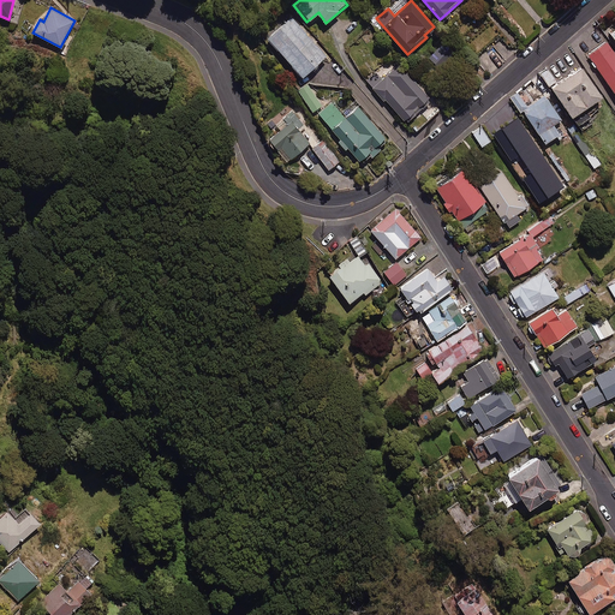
[(326,55),(292,17),(268,37),(302,77),(326,55)]
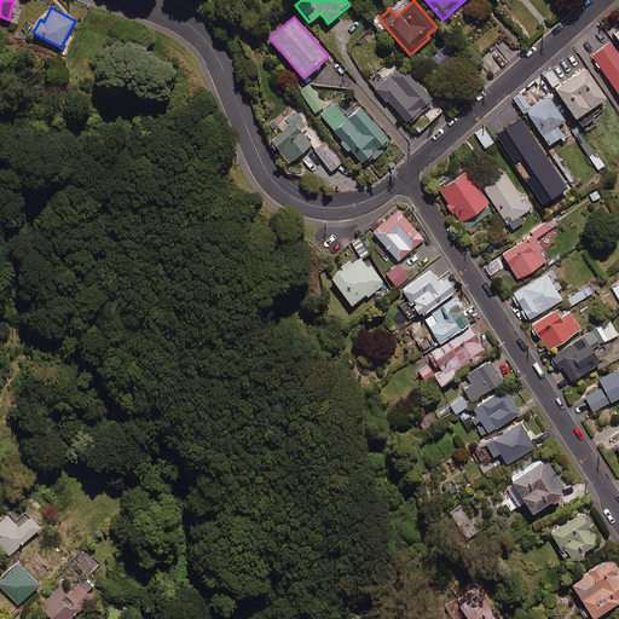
[(618,53),(611,41),(591,56),(618,94),(618,53)]
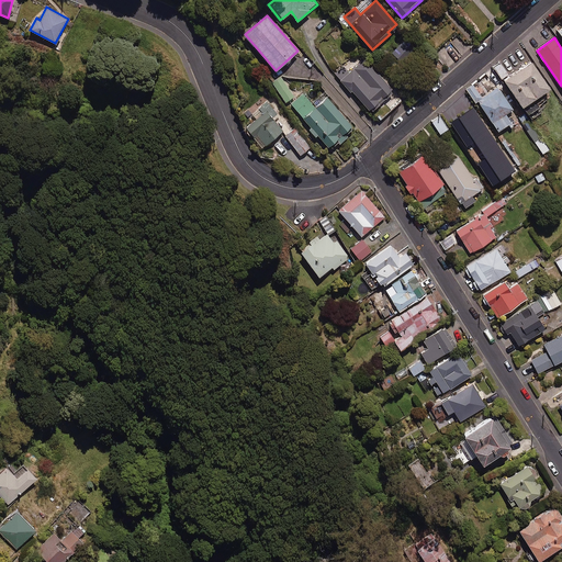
[(418,51),(409,43),(396,56),(405,65),(418,51)]
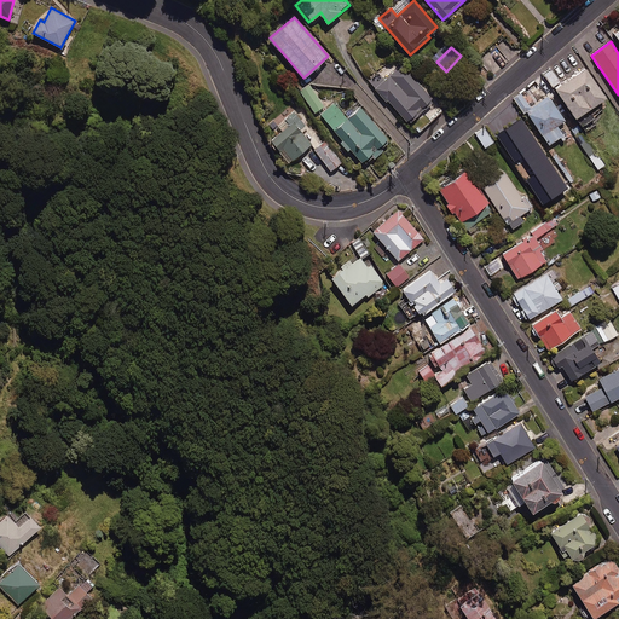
[(443,109),(401,64),(385,80),(379,73),(369,81),(417,133),(443,109)]
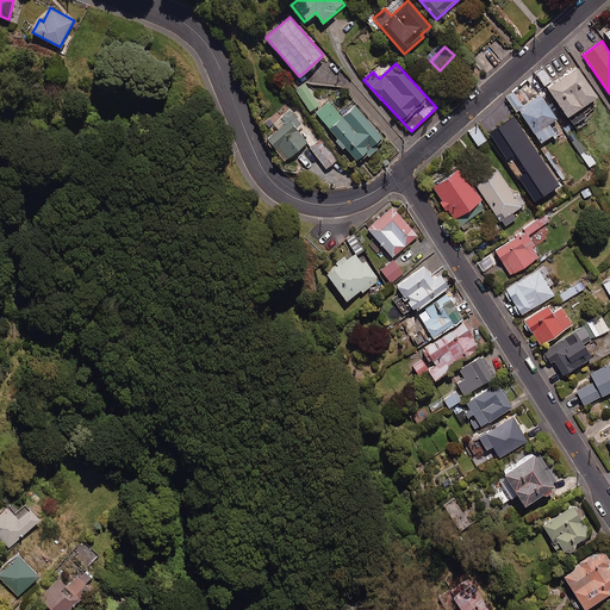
[(603,104),(577,67),(547,87),(573,125),(603,104)]
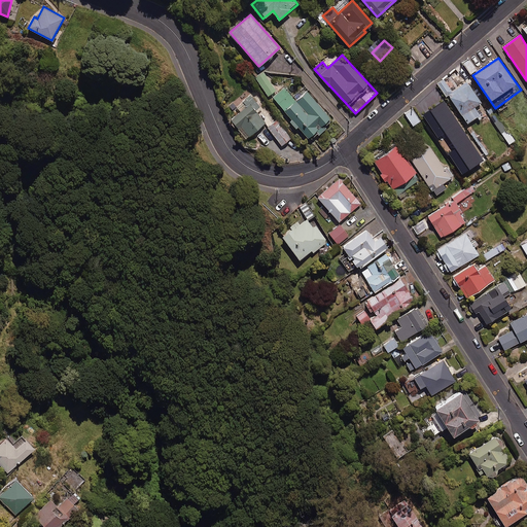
[(477,69),(469,59),(462,64),(469,74),(477,69)]
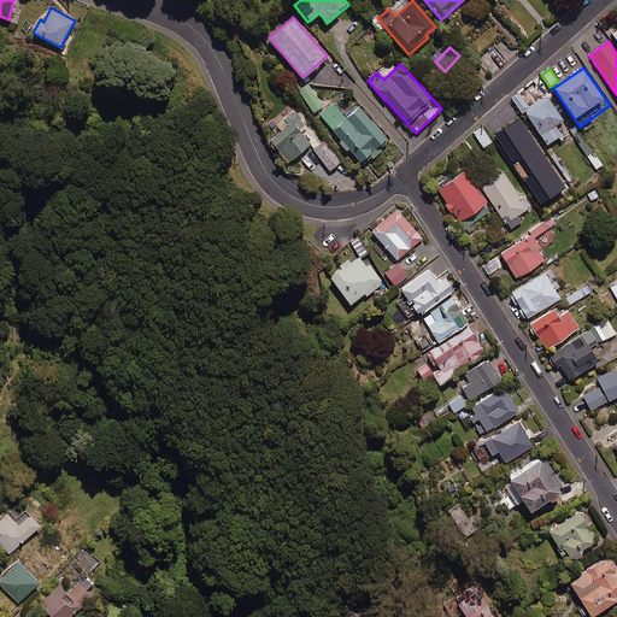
[(323,106),(309,84),(300,89),(315,111),(323,106)]
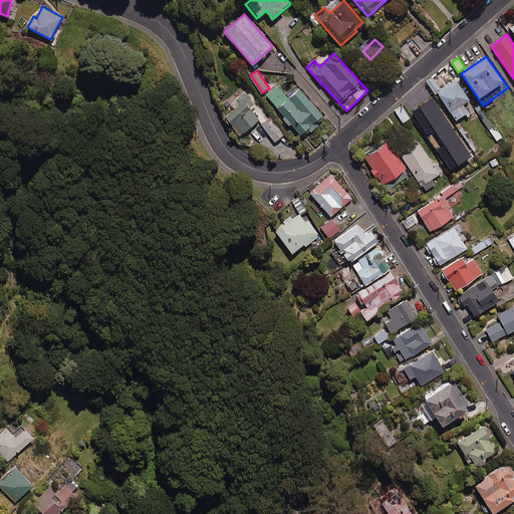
[(433,76),(426,82),(435,93),(442,88),(433,76)]
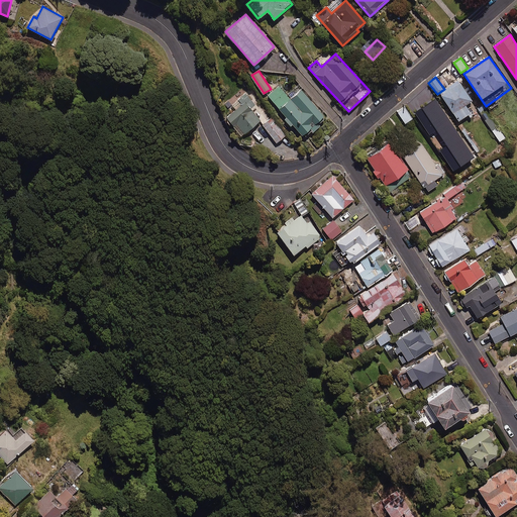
[(472,100),(458,80),(439,93),(458,120),(471,112),(466,105),(472,100)]
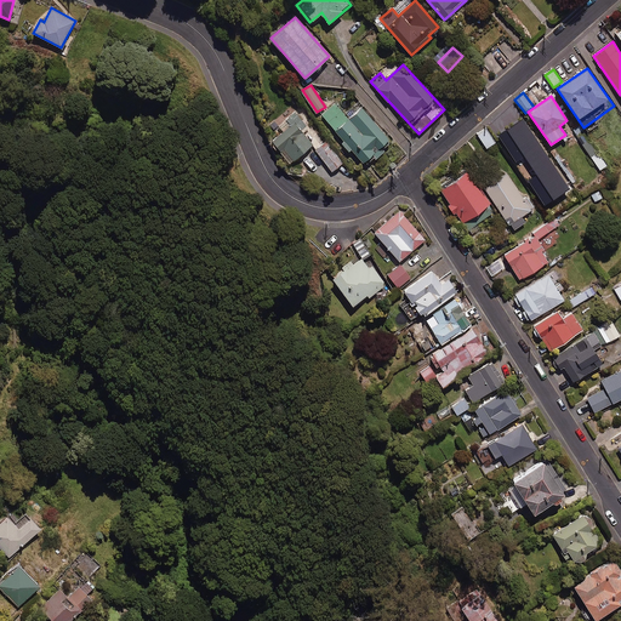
[(348,119),(335,103),(322,114),(363,161),(372,153),(376,158),(383,151),(380,147),(388,138),(362,107),(348,119)]
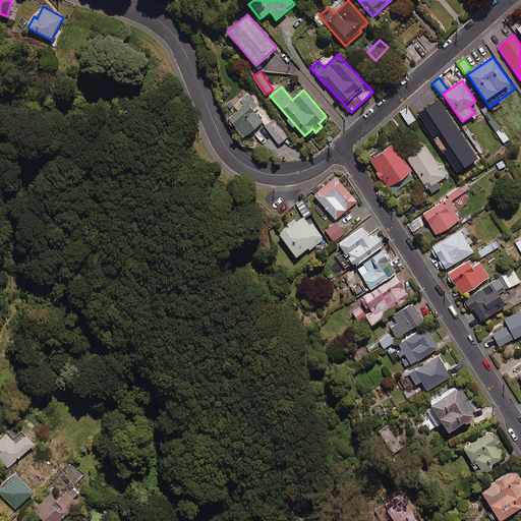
[(258,107),(247,94),(240,100),(244,104),(228,118),(244,136),(263,121),(254,111),(258,107)]
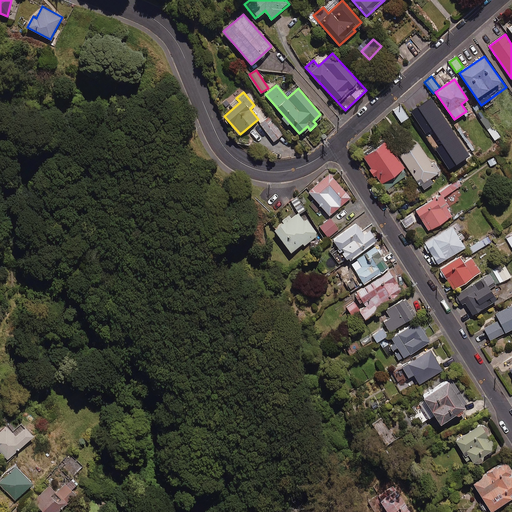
[(409,117),(400,105),(393,110),(401,122),(409,117)]
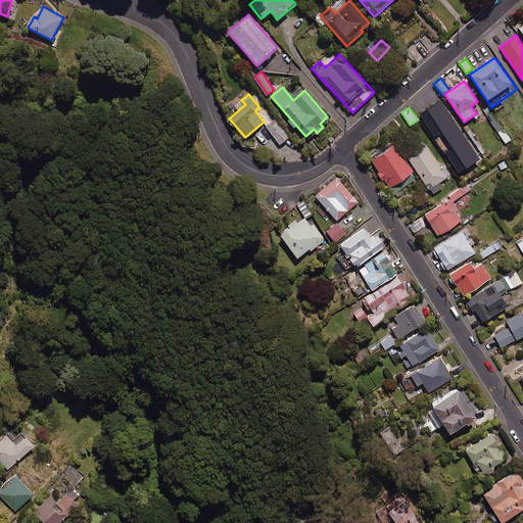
[(504,129),(492,109),(486,113),(497,132),(504,129)]
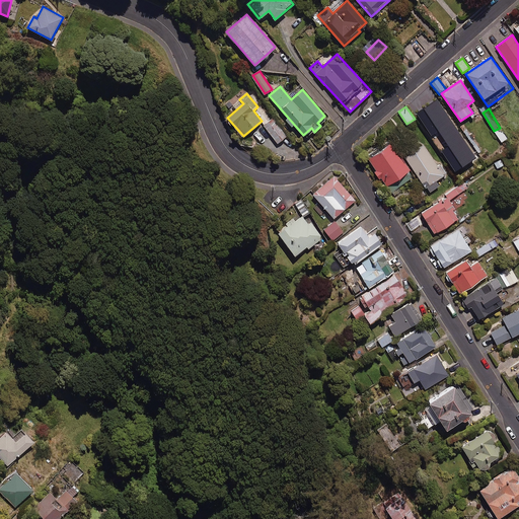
[(286,136),(273,119),(264,126),(277,143),(286,136)]
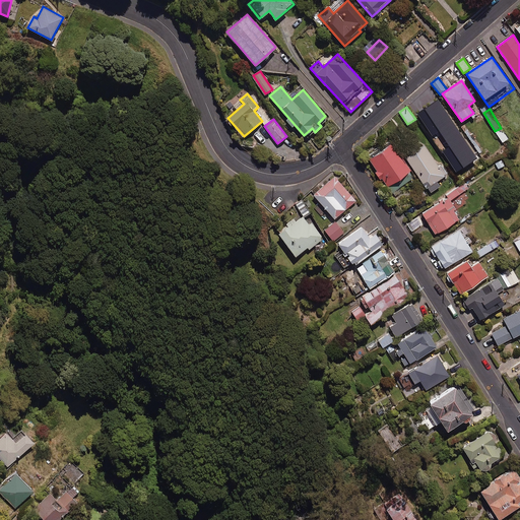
[(410,171),(392,142),(368,158),(391,193),(412,179),(407,173),(410,171)]
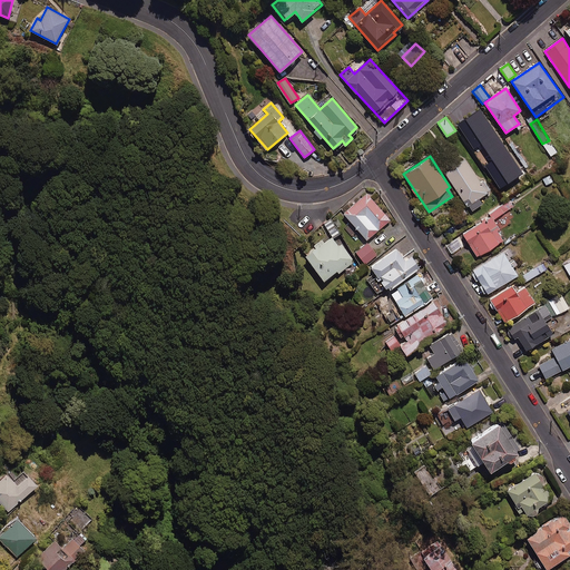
[(481,184),(464,159),(444,173),(471,212),(482,204),(479,198),(490,190),(484,182),(481,184)]
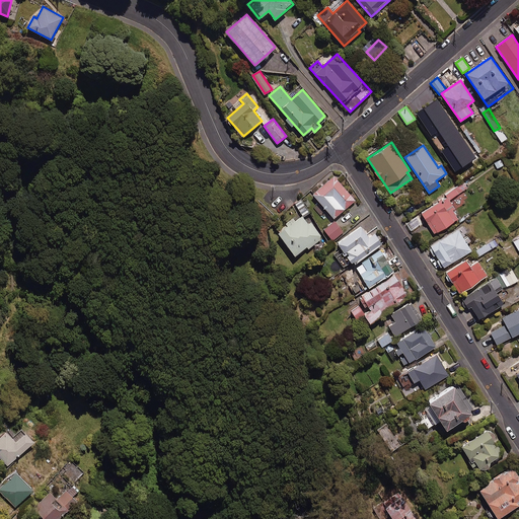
[(355,200),(334,175),(313,194),(334,218),(355,200)]
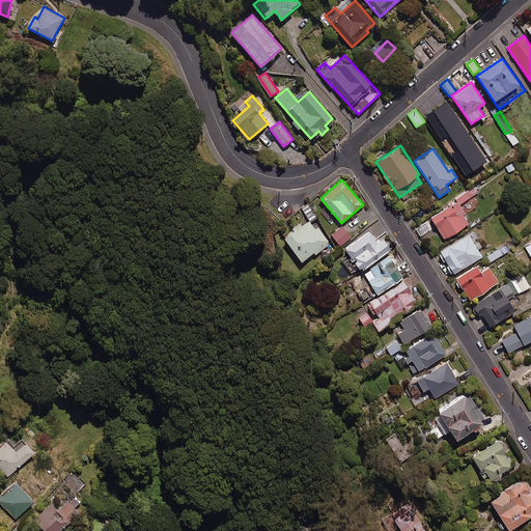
[(478,191),(474,187),(430,219),(446,240),(469,223),(463,215),(466,213),(459,205),(478,191)]
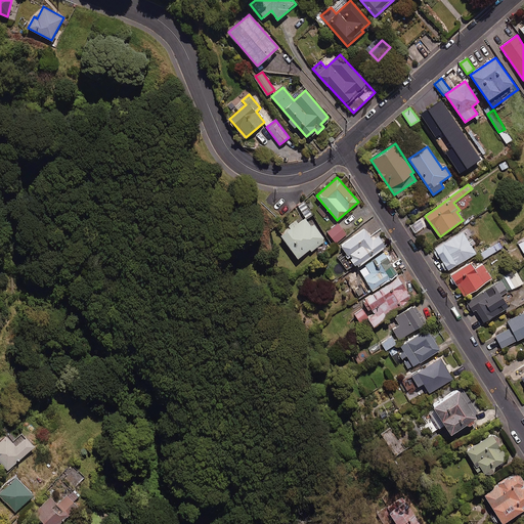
[(306,218),(312,215),(305,203),(298,207),(305,219),(306,218)]
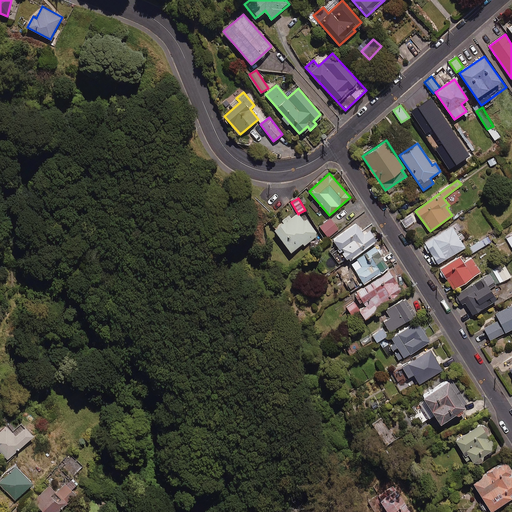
[(298,214),(297,213),(291,217),(289,214),(281,220),(283,222),(273,230),(290,253),(302,244),(304,246),(319,235),(307,218),(304,220),(299,213),(298,214)]
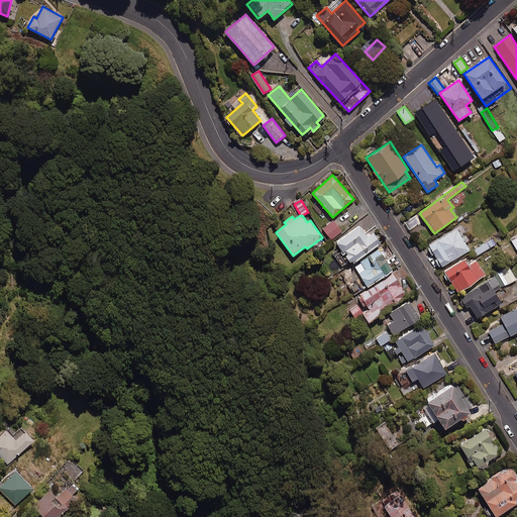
[(420,223),(414,216),(406,222),(411,229),(420,223)]
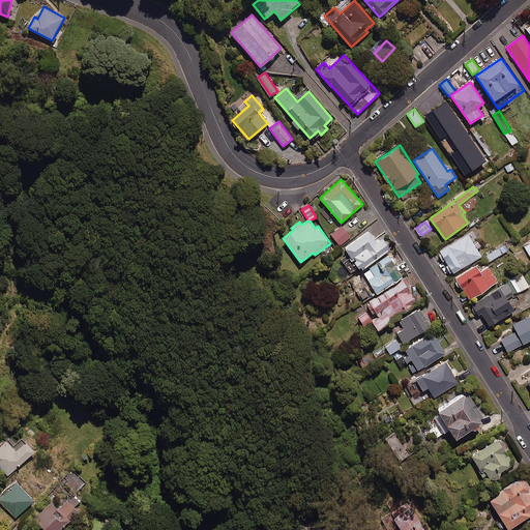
[(350,236),(342,226),(330,235),(339,245),(350,236)]
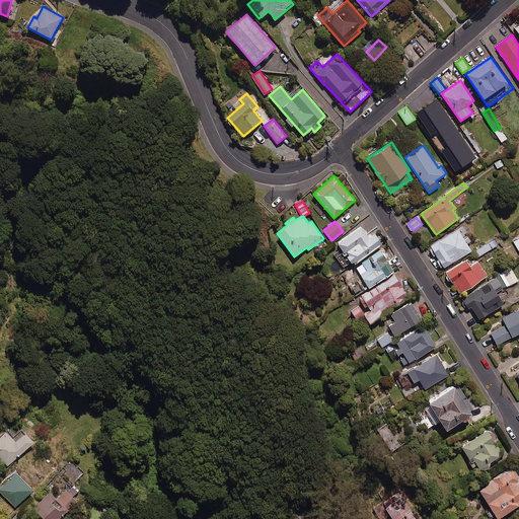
[(369,237),(361,226),(337,242),(341,247),(335,252),(345,266),(352,262),(354,264),(382,244),(374,233),(369,237)]
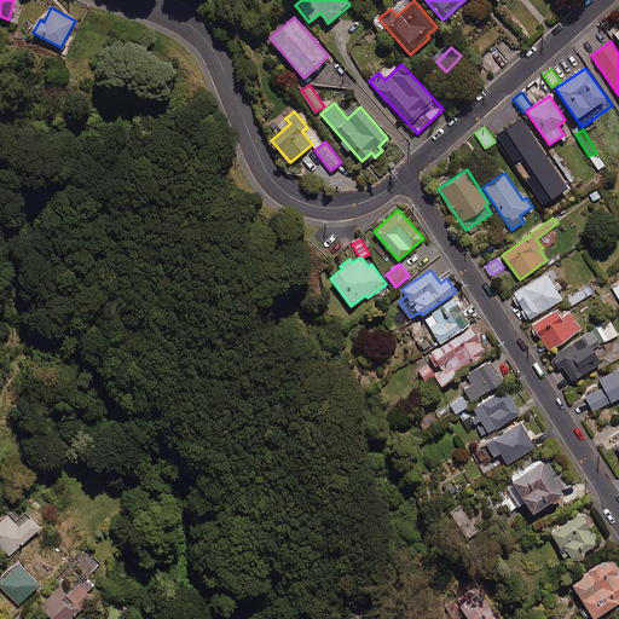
[(557,277),(554,270),(513,294),(528,319),(562,299),(551,281),(557,277)]
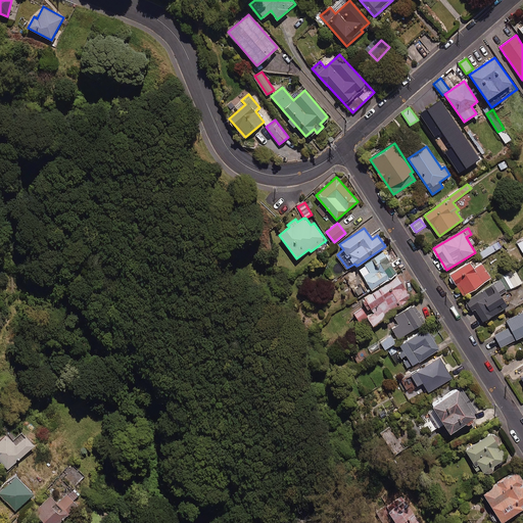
[(500,247),(496,242),(479,252),(482,258),(500,247)]
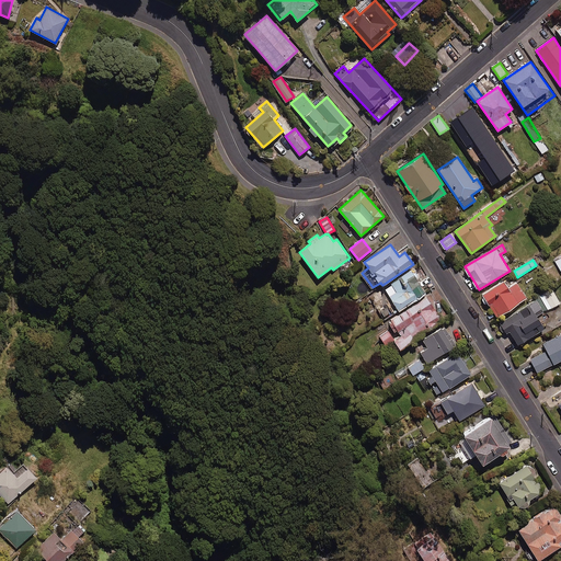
[(425,294),(411,271),(399,278),(400,281),(385,289),(398,310),(425,294)]
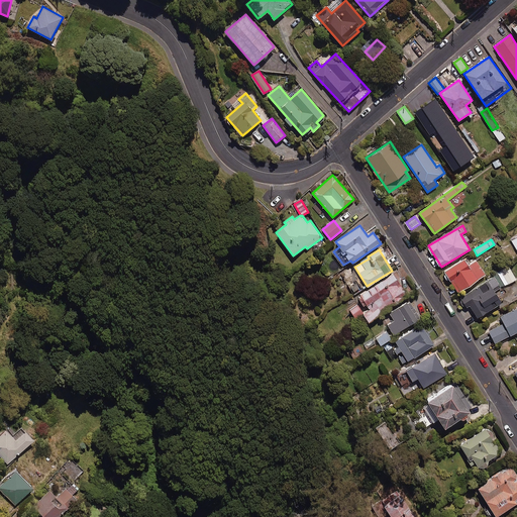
[(469,265),(464,259),(444,272),(458,292),(486,275),(477,260),(469,265)]
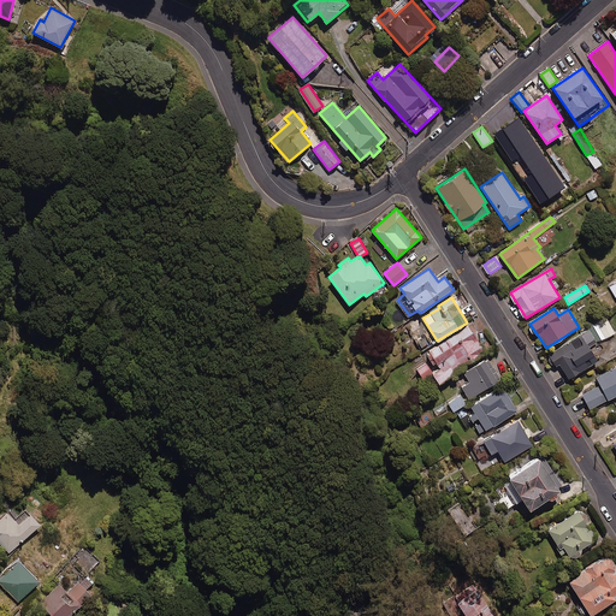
[(615,333),(606,317),(593,325),(602,341),(615,333)]
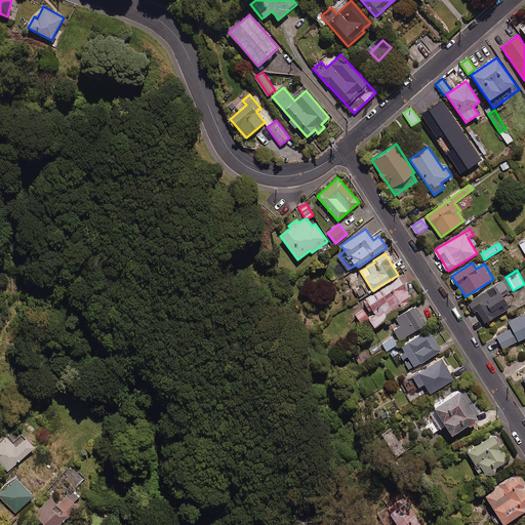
[(410,294),(399,278),(363,301),(370,312),(373,310),(375,314),(368,318),(373,326),(402,308),(399,303),(410,294)]
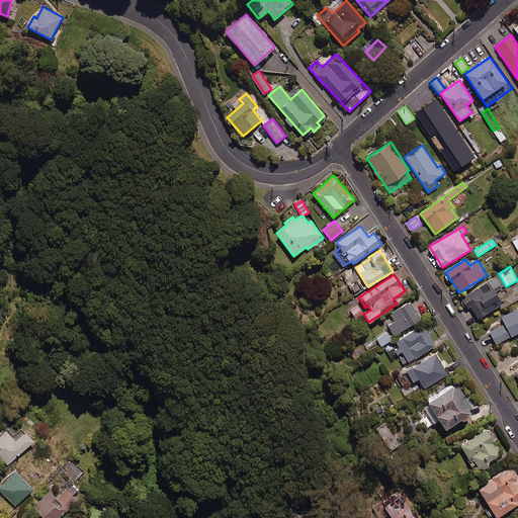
[(502,287),(495,276),(459,299),(465,308),(469,305),(479,319),(503,304),(495,291),(502,287)]
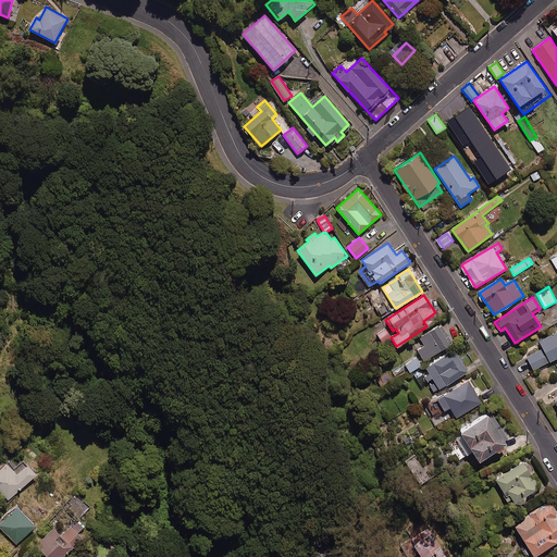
[(453,343),(442,323),(420,336),(424,345),(418,349),(424,360),(453,343)]
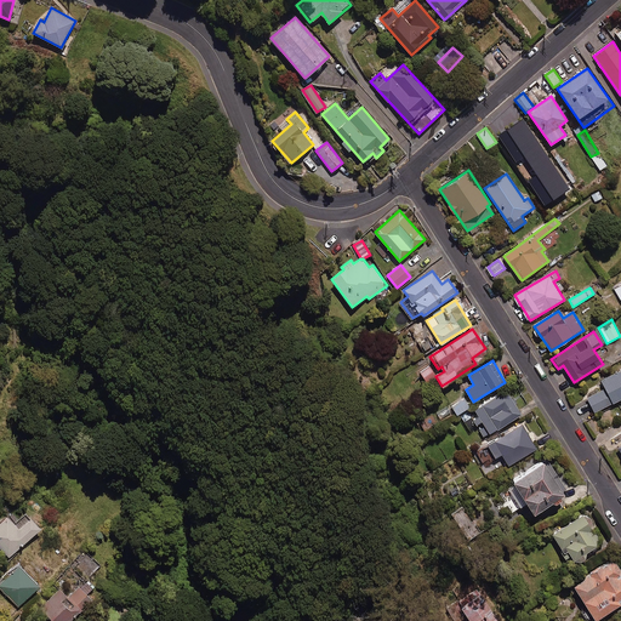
[(436,375),(428,365),(414,376),(422,386),(436,375)]
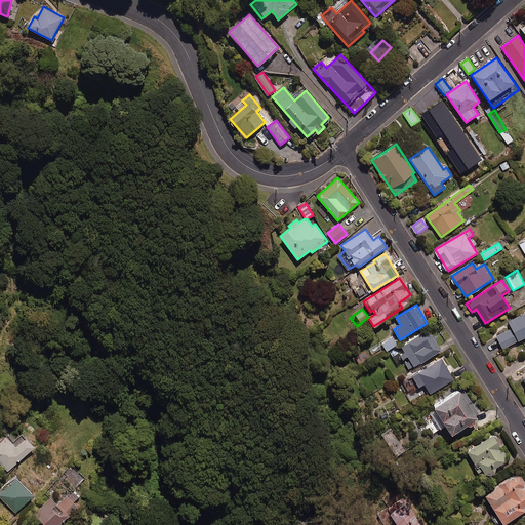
[(524,312),(508,321),(512,328),(496,336),(503,349),(524,336),(524,312)]
